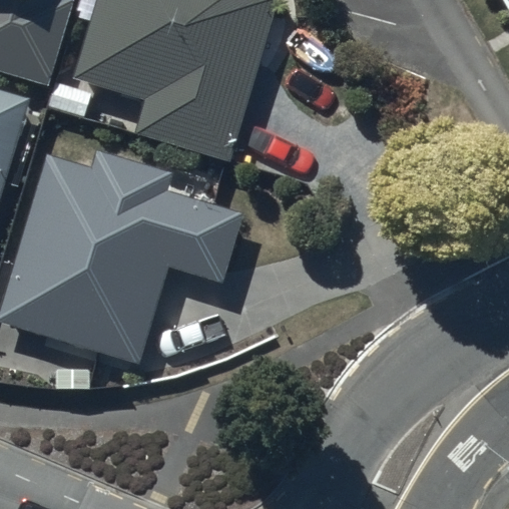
[(0,71),(48,85),(74,0),(0,0),(0,71)]
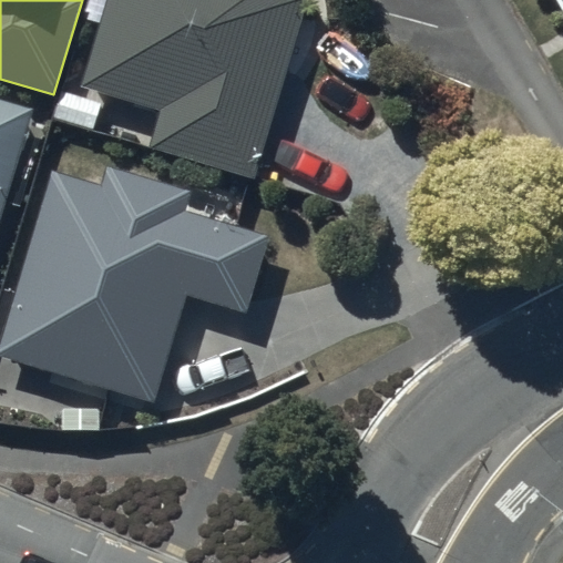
[(108,0),(82,89),(160,111),(149,147),(254,178),(306,0),(108,0)]
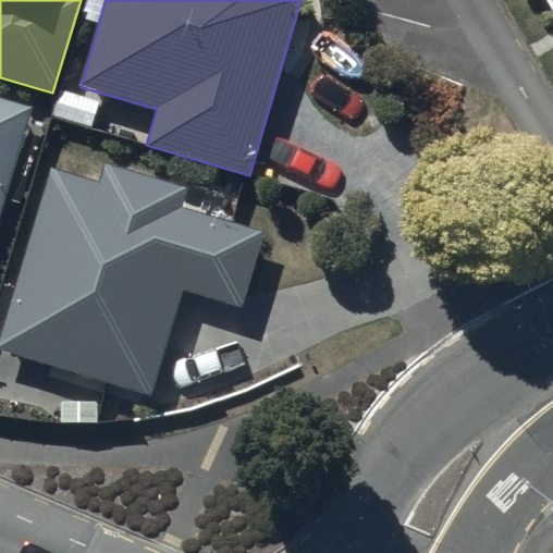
[(543,0),(552,15),(552,0),(543,0)]
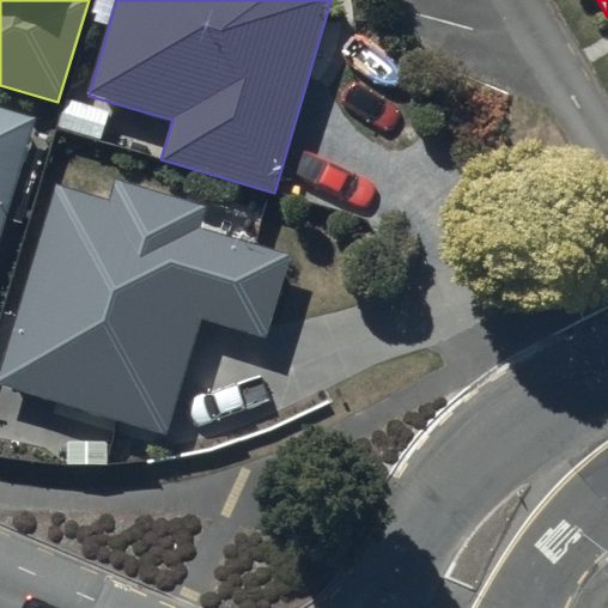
[(0,238),(36,120),(0,109),(0,238)]
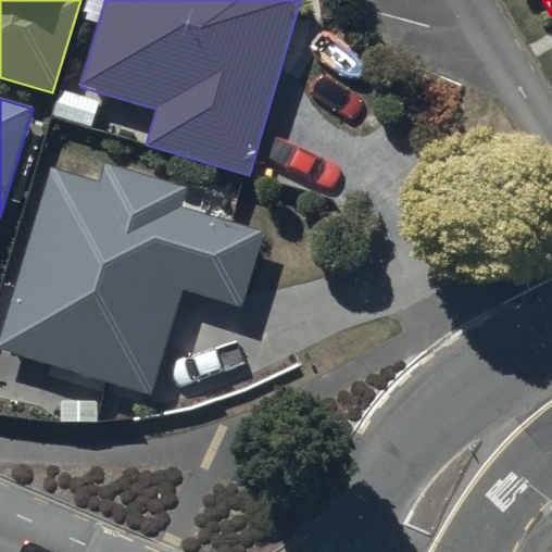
[(103,164),(99,182),(49,168),(0,348),(0,352),(152,393),(180,287),(240,303),(261,227),(183,207),(187,187),(103,164)]
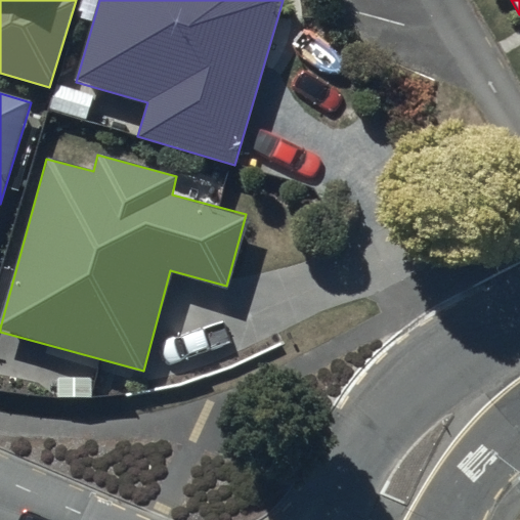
All buildings are outlined.
